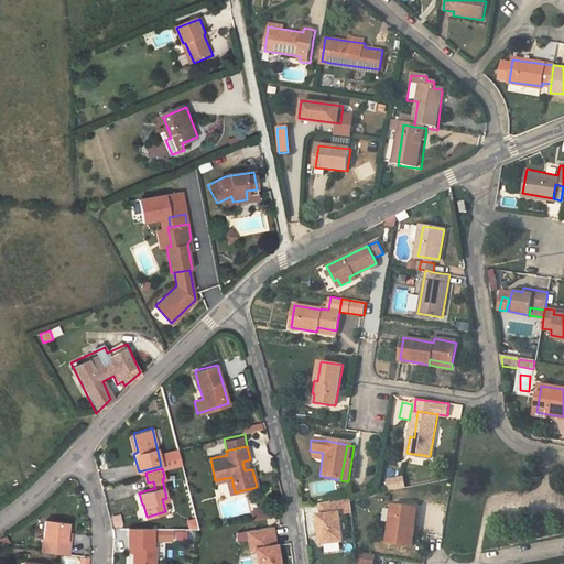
[(229,494),(235,492),(231,477),(226,478),(229,494)]
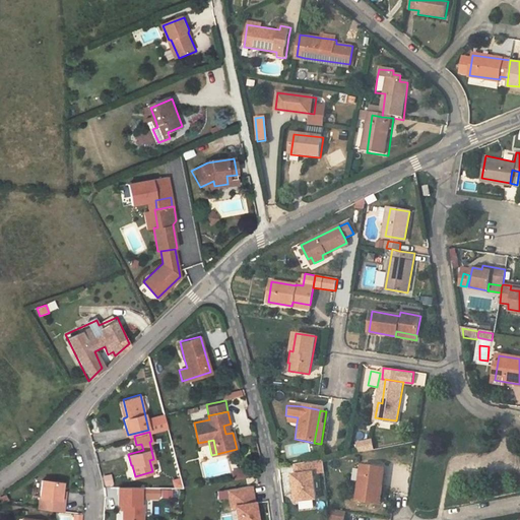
[(361,453),(375,450),(373,441),(360,444),(361,453)]
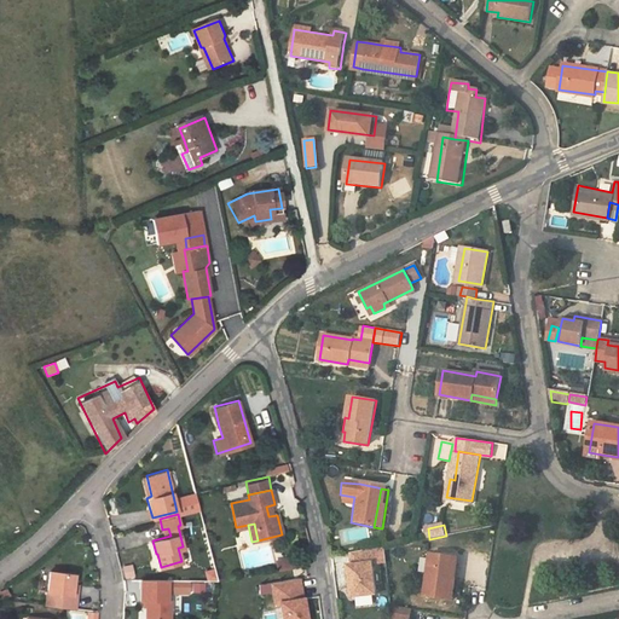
[(368,526),(340,530),(341,543),(369,541),(368,526)]
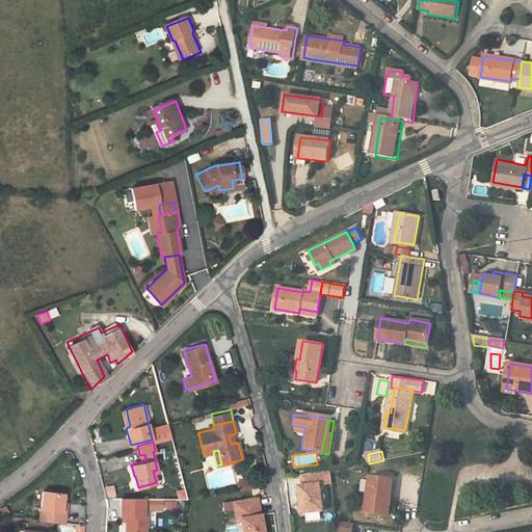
[(329,472),(300,477),(301,487),(298,488),(300,515),(304,514),(322,512),(319,486),(330,485),(329,472)]
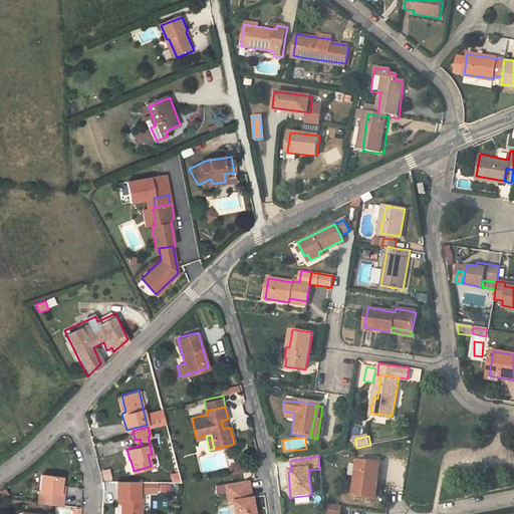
[(360,461),(353,496),(374,500),(378,482),(374,482),(378,465),(360,461)]
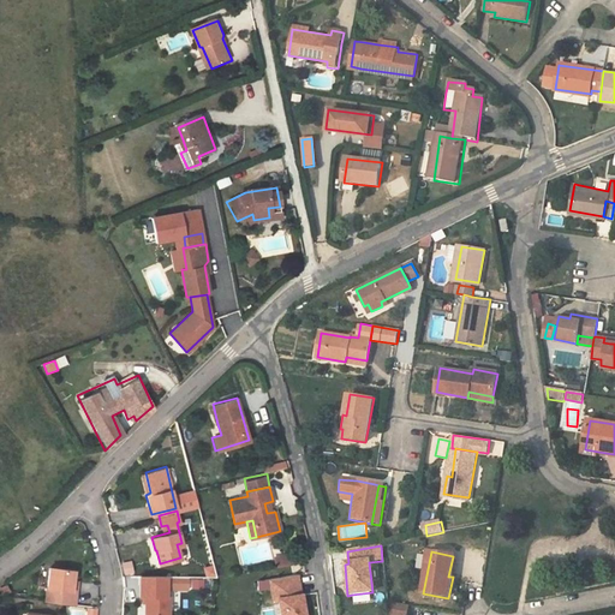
[(270,559),(272,568),(281,567),(281,557),(270,559)]
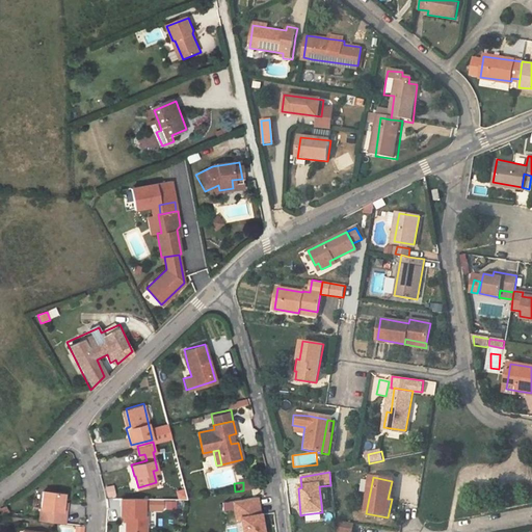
[(108,497),(115,495),(113,485),(105,487),(108,497)]
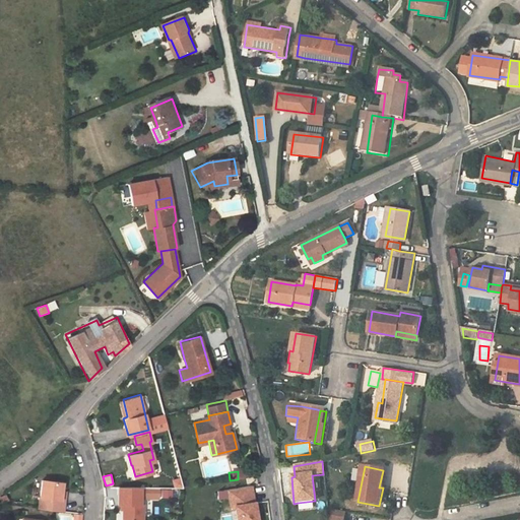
[(38,509),(64,512),(65,501),(61,501),(63,483),(42,480),(38,509)]
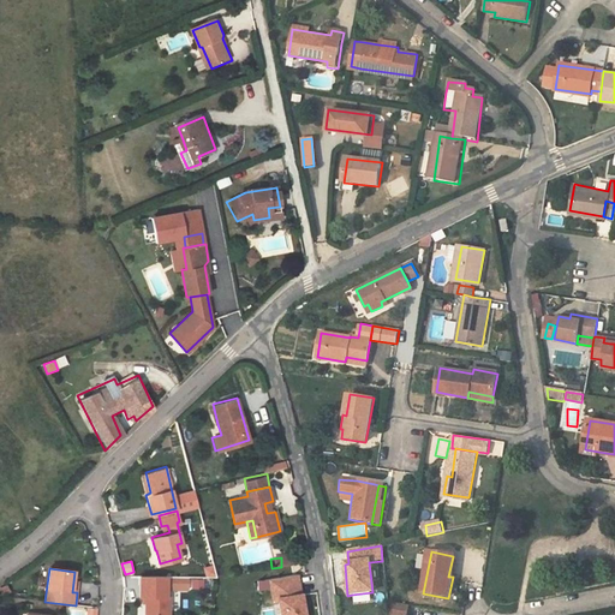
[(294,575),(266,579),(269,598),(274,597),(276,614),(302,614),(299,593),(298,593),(297,585),(294,575)]
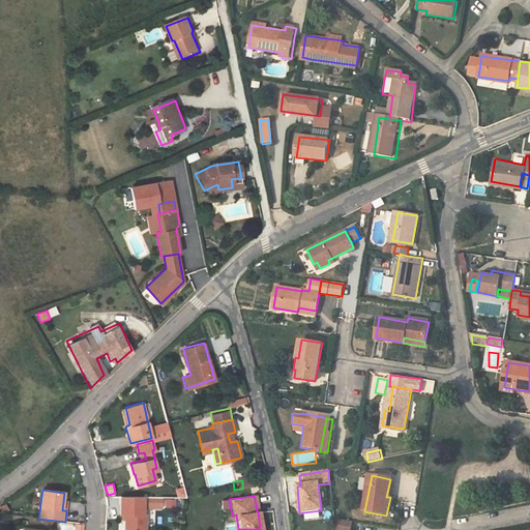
[(145,529),(146,516),(144,516),(144,498),(121,498),(121,514),(126,516),(126,529),(145,529)]
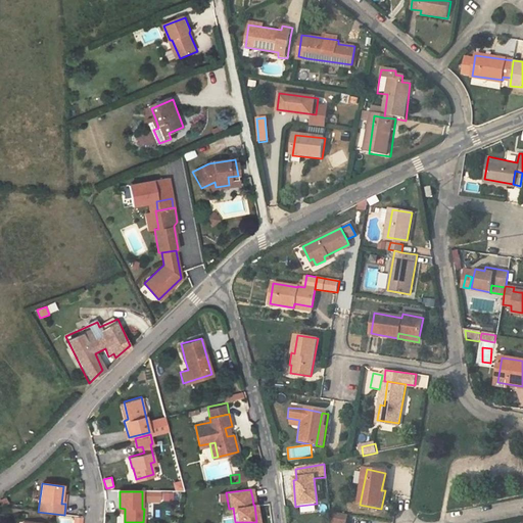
[(173,501),(173,491),(162,491),(162,501),(173,501)]
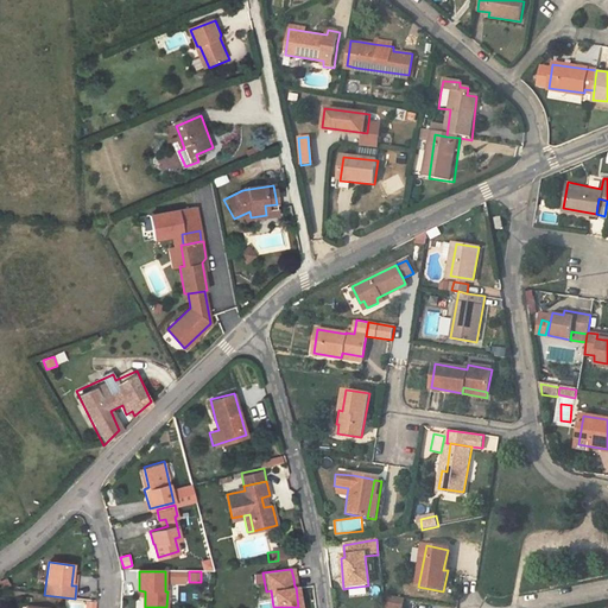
[(404,607),(406,599),(387,595),(390,607),(388,607),(404,607)]
